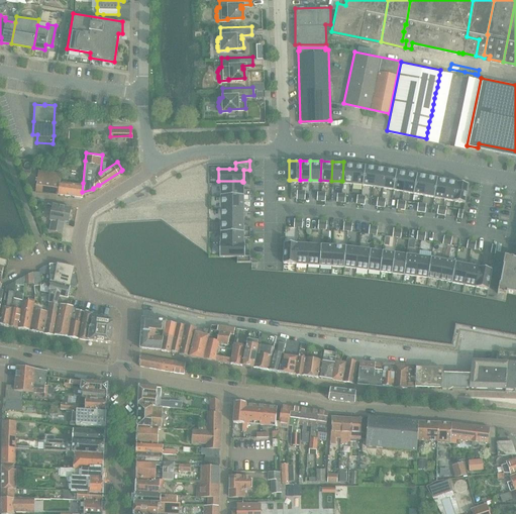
[(353,164),(343,162),(342,181),(341,181),(351,182),(353,164)]
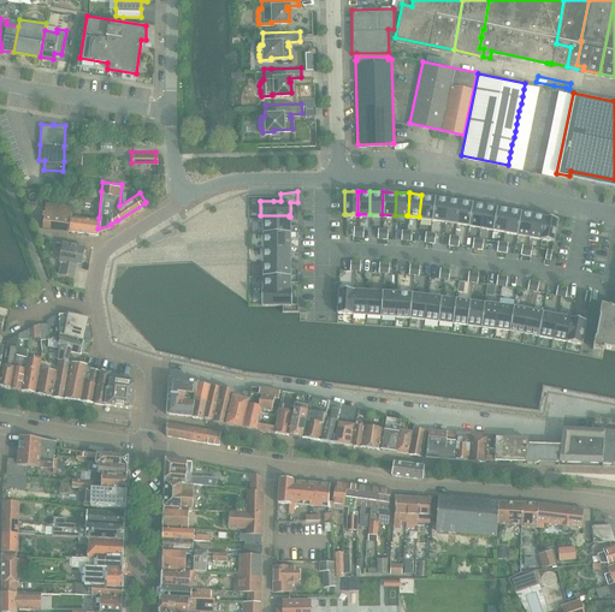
[(419,217),(430,218),(431,219),(433,196),(421,195),(419,217)]
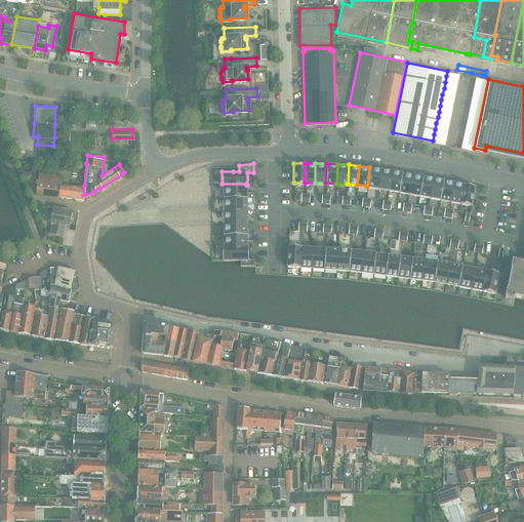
[(380,168),(369,167),(367,187),(377,188),(380,168)]
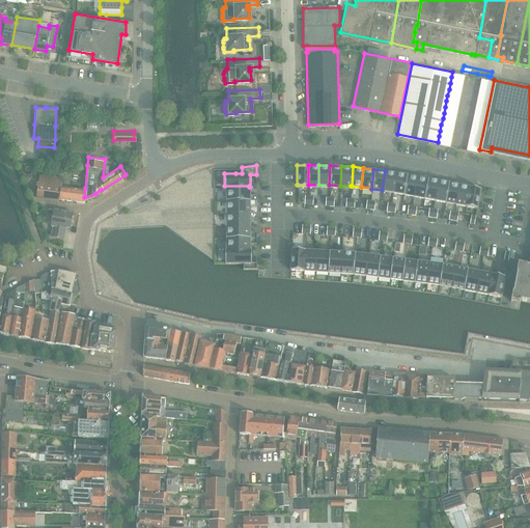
[(395,172),(385,170),(382,190),(392,192),(395,172)]
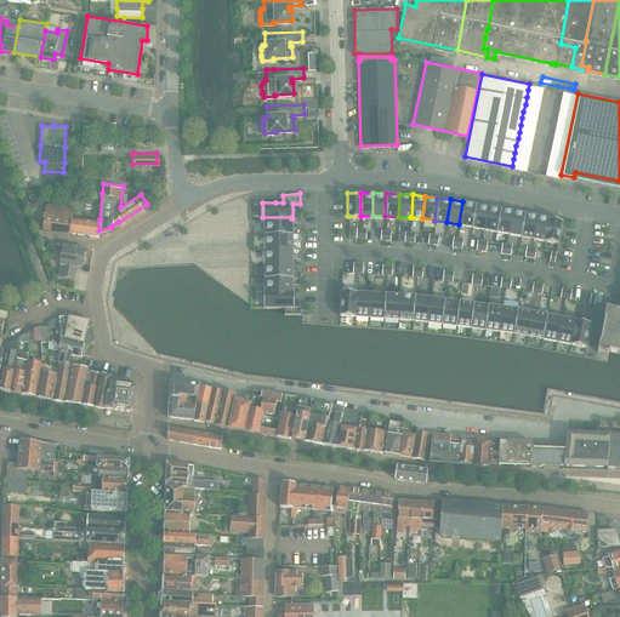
[(45,201),(43,227),(98,234),(98,230),(100,220),(72,216),(73,205),(45,201)]
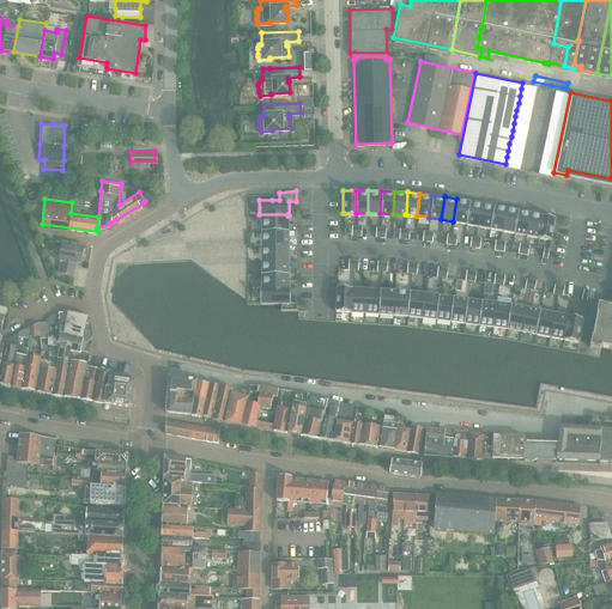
[(470,201),(456,199),(453,221),(466,223),(470,201)]
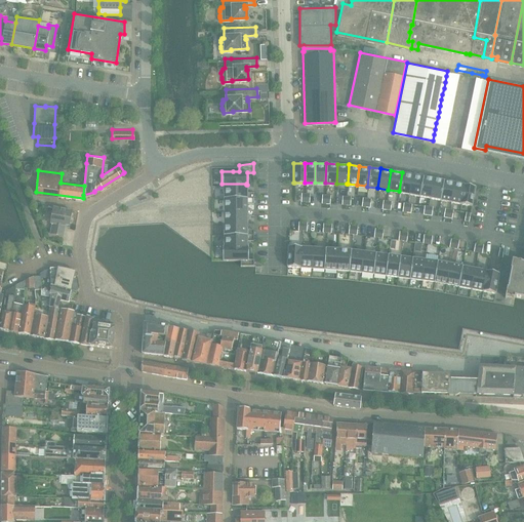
[(412,174),(402,172),(399,191),(408,193),(412,174)]
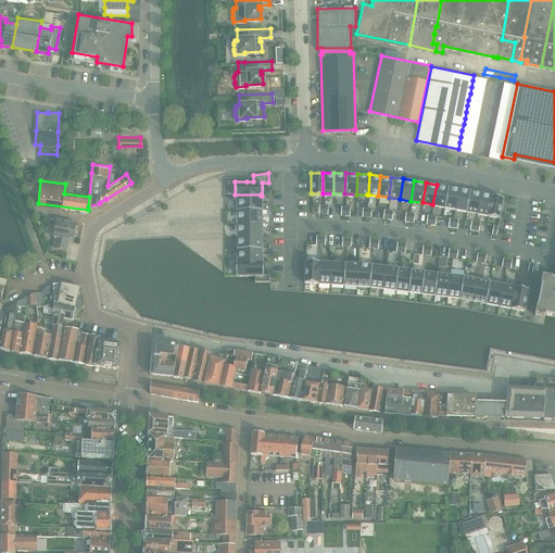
[(448,187),(437,185),(432,204),(443,206),(448,187)]
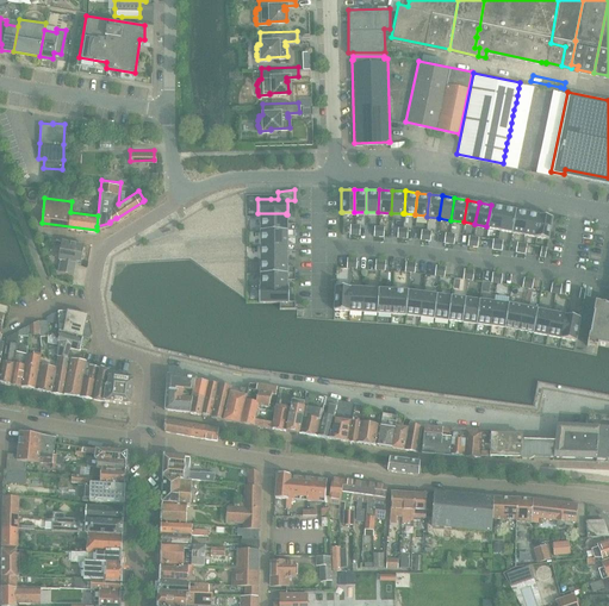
[(503,206),(491,205),(486,226),(498,229),(503,206)]
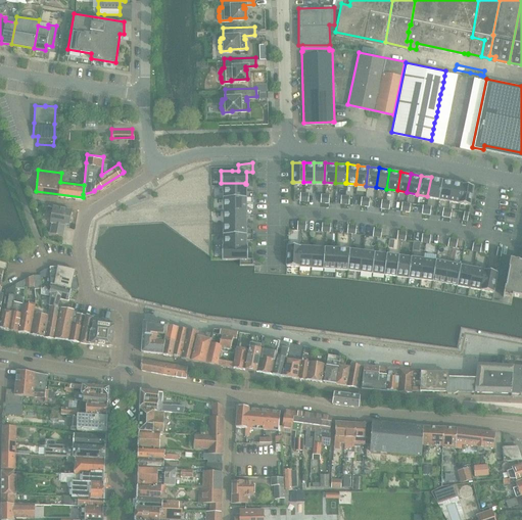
[(441,179),(431,177),(427,196),(437,198),(441,179)]
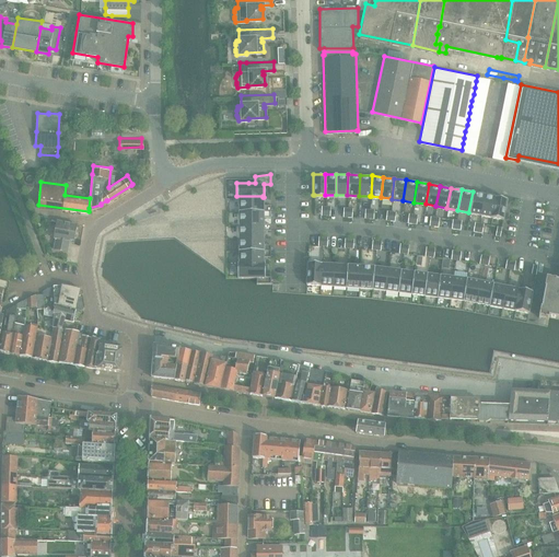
[(484,194),(473,192),(468,212),(480,213),(484,194)]
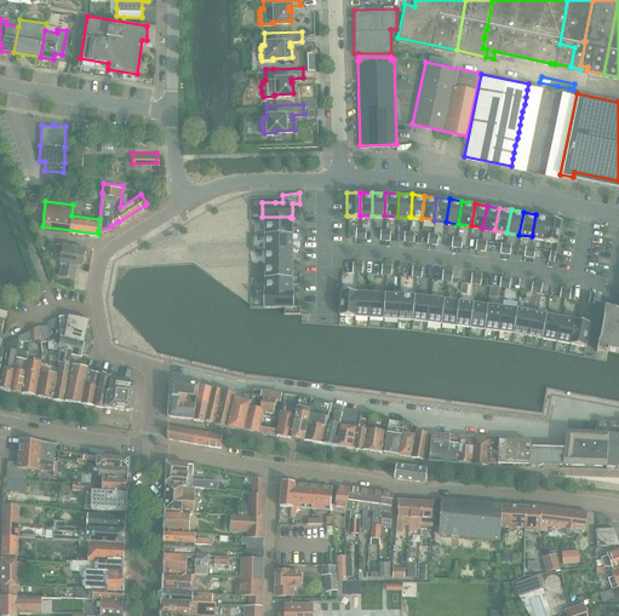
[(548,217),(536,214),(532,236),(544,239),(548,217)]
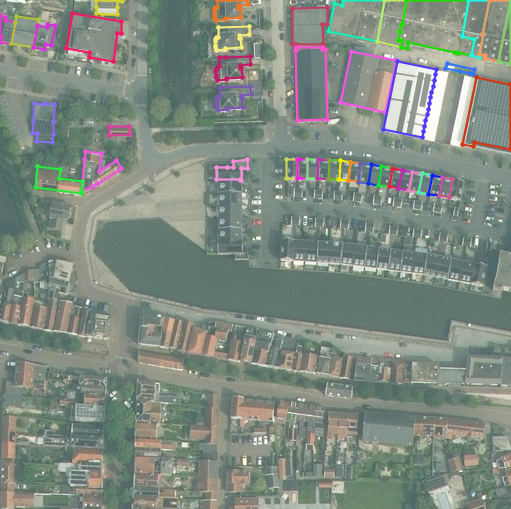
[(246,191),(246,186),(240,185),(240,180),(240,179),(216,179),(216,180),(217,180),(217,191),(246,191)]
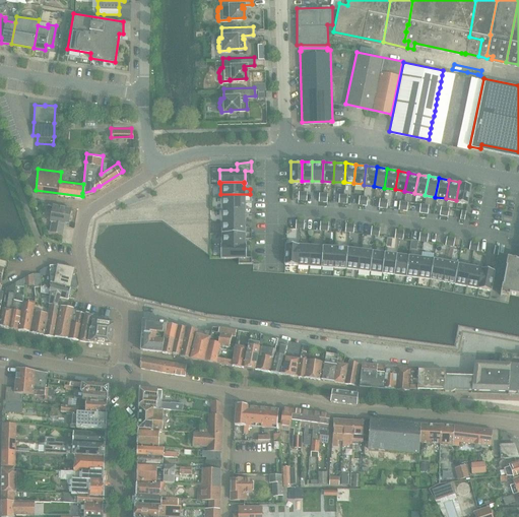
[(469,183),(459,182),(456,200),(466,202),(469,183)]
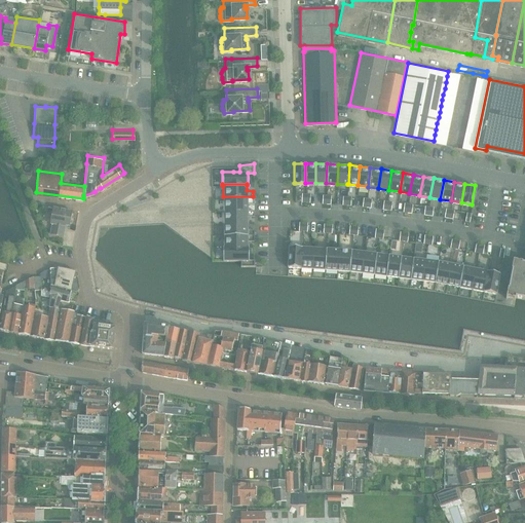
[(223,196),(223,209),(247,209),(247,202),(253,202),(253,196),(223,196)]
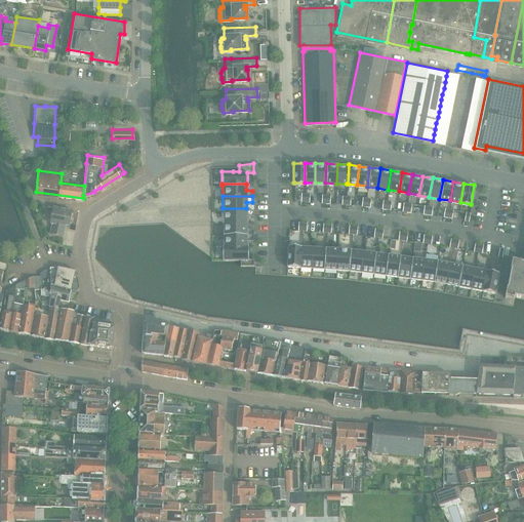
[(69,224),(71,208),(53,205),(50,221),(51,221),(49,231),(63,233),(65,223),(69,224)]
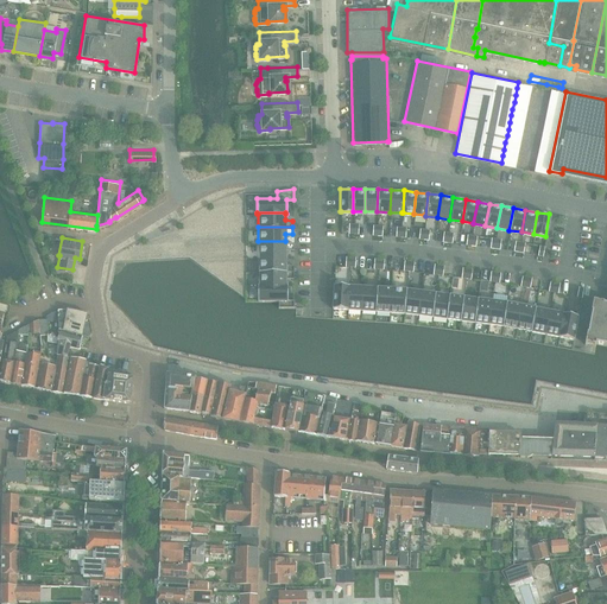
[(285,248),(292,248),(292,241),(285,241),(258,241),(258,255),(285,255),(285,248)]
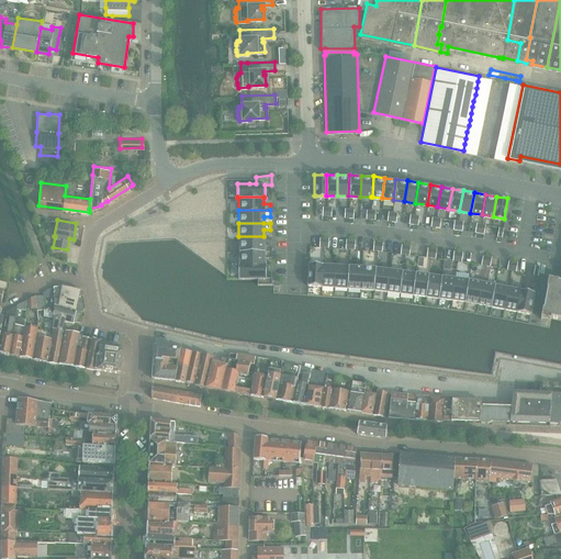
[(270,249),(270,244),(264,244),(264,236),(238,236),(238,249),(270,249)]
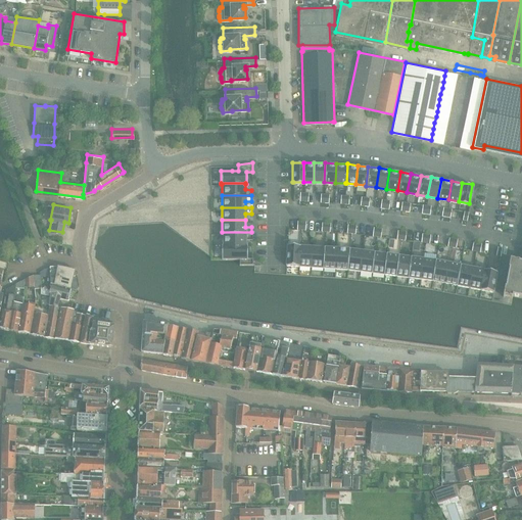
[(245,238),(251,238),(251,232),(222,232),(222,244),(245,244),(245,238)]
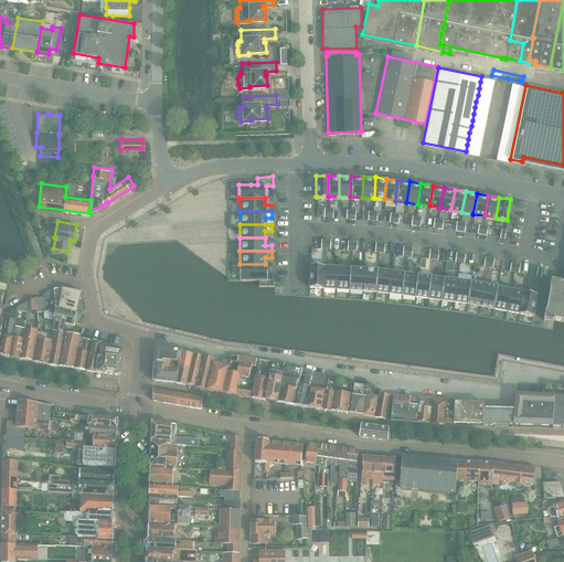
[(322,286),(323,264),(309,263),(308,286),(322,286)]
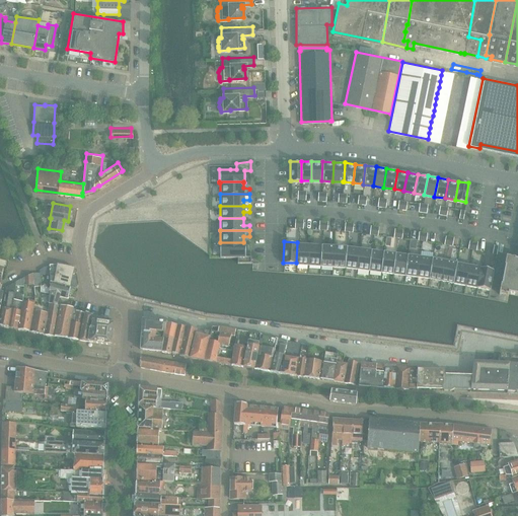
[(236,262),(249,262),(249,254),(244,254),(244,242),(243,242),(220,242),(219,242),(219,255),(236,255),(236,262)]
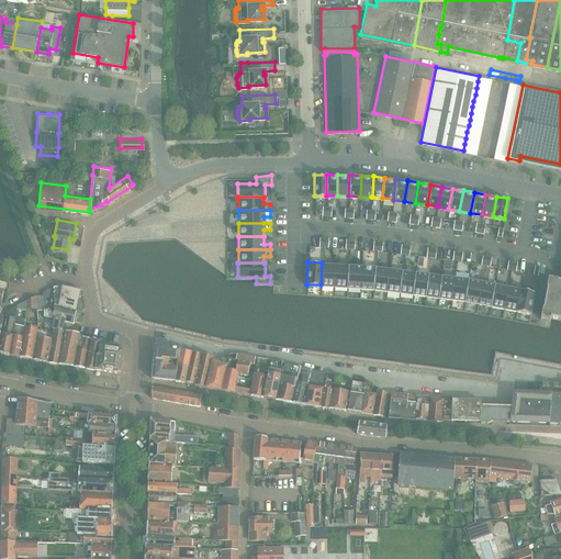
[(334,286),(335,264),(322,263),(321,284),(334,286)]
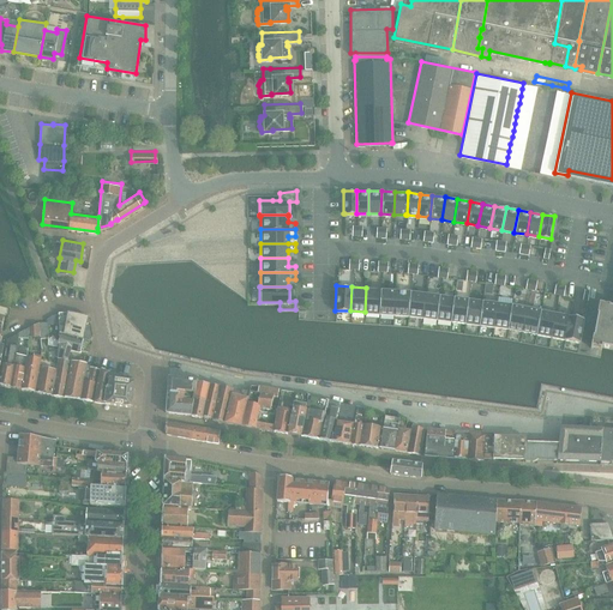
[(379,313),(380,289),(366,288),(365,312),(379,313)]
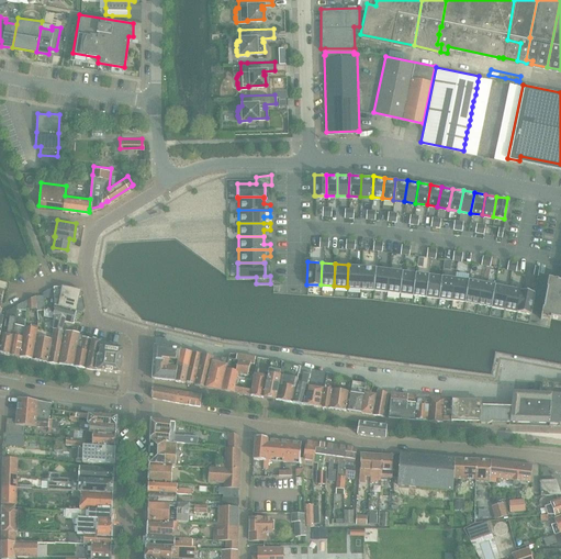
[(360,288),(361,266),(348,265),(347,287),(360,288)]
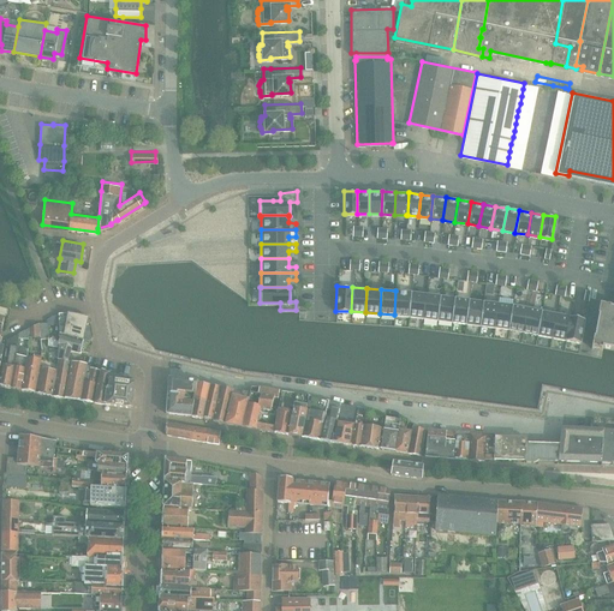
[(409,316),(411,292),(409,292),(395,291),(394,315),(406,316),(409,316)]
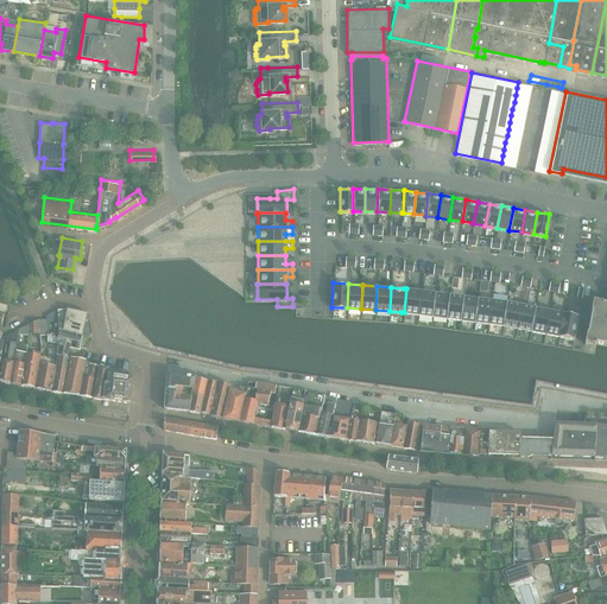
[(410,287),(410,288),(406,288),(404,312),(417,313),(421,288),(410,287)]
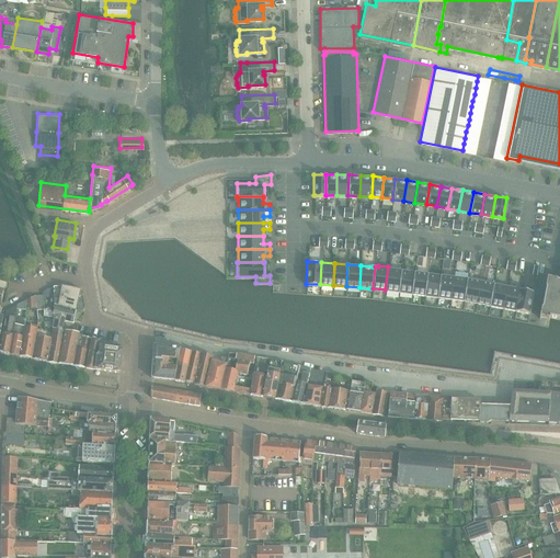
[(397,269),(397,268),(388,266),(385,289),(398,292),(401,270),(397,269)]
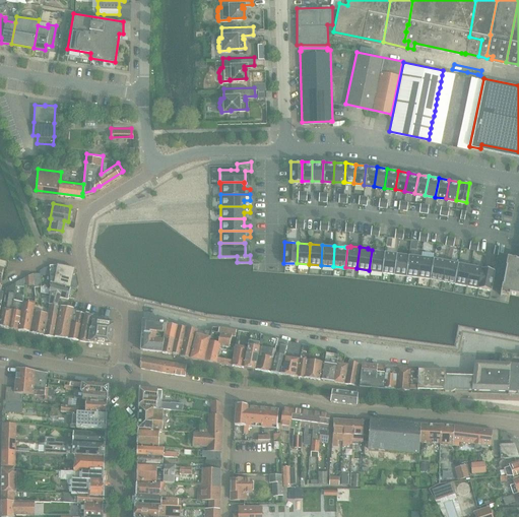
[(381,271),(384,251),(372,250),(369,270),(381,271)]
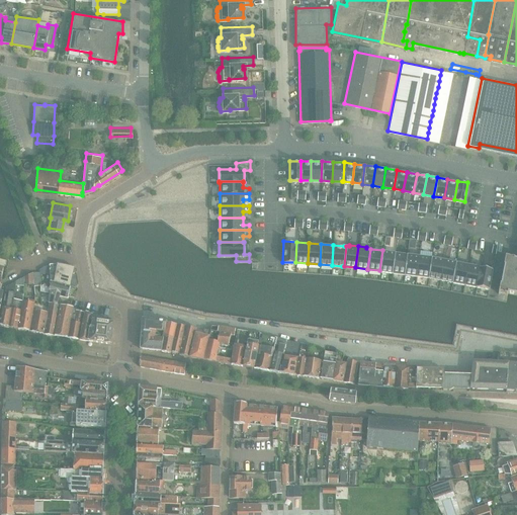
[(392,272),(394,252),(382,250),(379,270),(392,272)]
